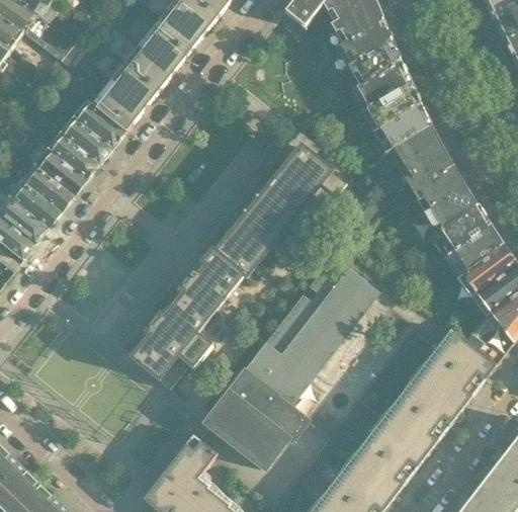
[(82,45),(40,14),(20,0),(0,0),(0,12),(24,30),(77,69),(91,52),(82,45)]
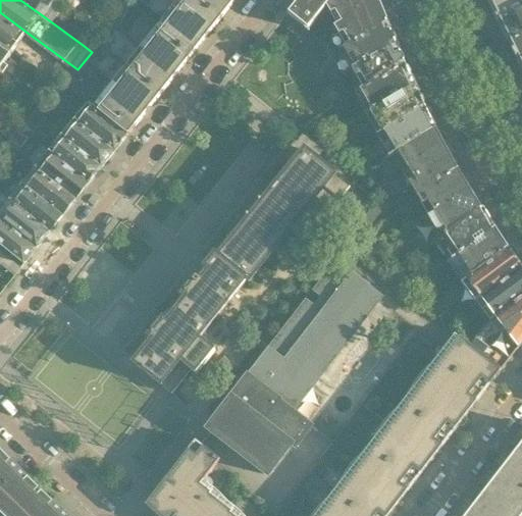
[(20,0),(41,14),(51,0),(20,0)]
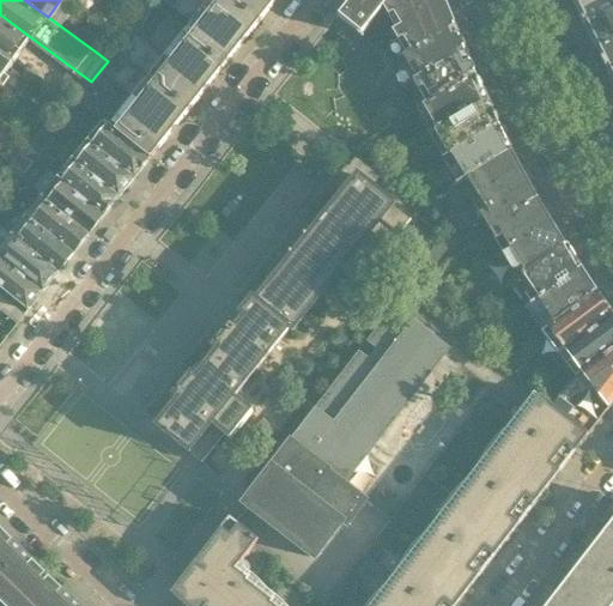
[(204,0),(183,26),(224,59),(271,0),(204,0)]
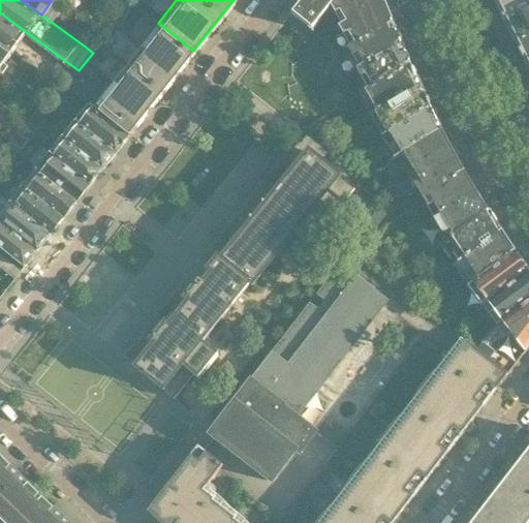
[(298,0),(290,9),(312,27),(313,27),(311,25),(331,2),(334,0),(298,0)]
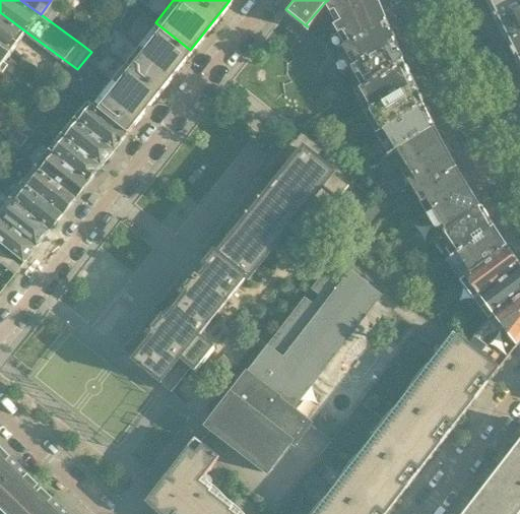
[(328,0),(325,2),(335,21),(370,0),(328,0)]
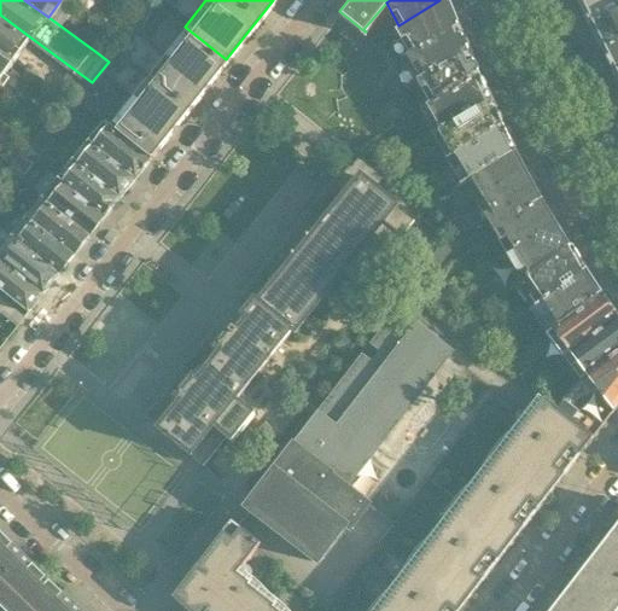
[(439,0),(398,25),(395,28),(408,51),(458,21),(450,0),(439,0)]
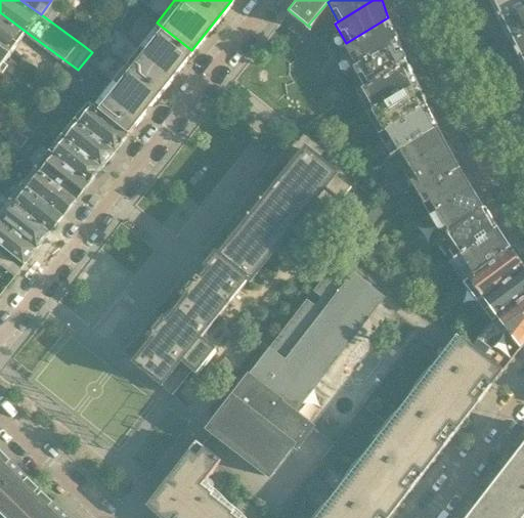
[(492,0),(499,16),(523,3),(523,0),(492,0)]
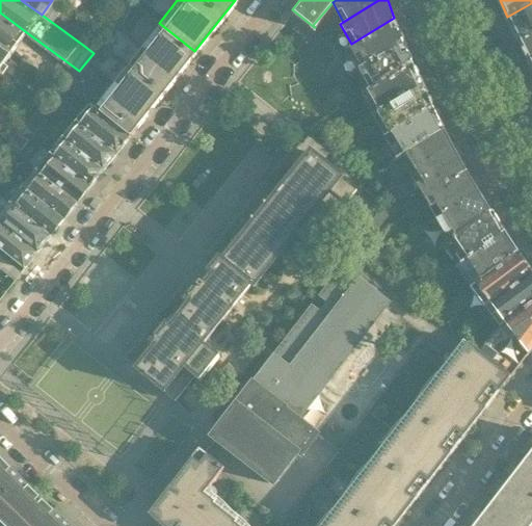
[(531,3),(507,17),(517,37),(531,29),(531,3)]
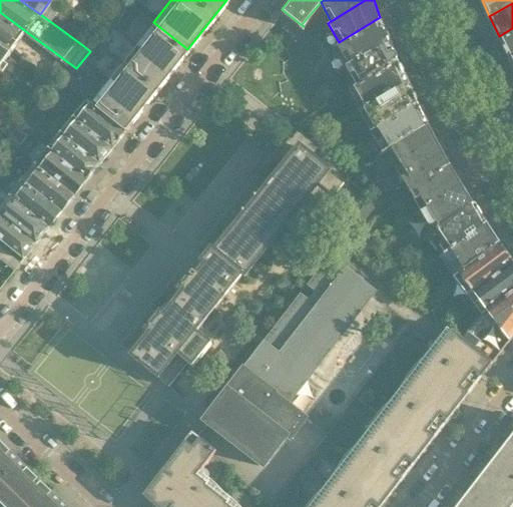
[(107,25),(118,11),(111,6),(100,20),(107,25)]
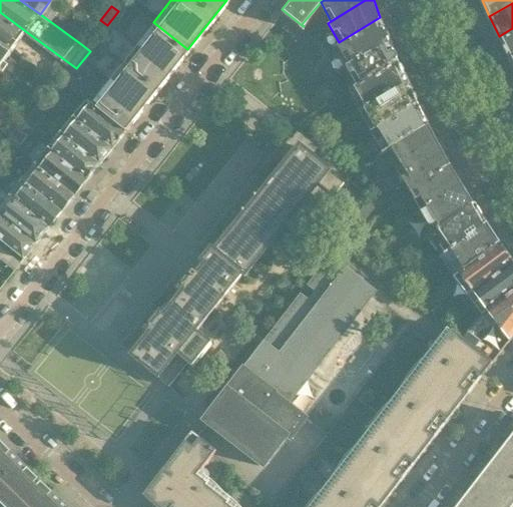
[(24,30),(0,12),(0,39),(8,45),(11,48),(16,42),(24,30)]
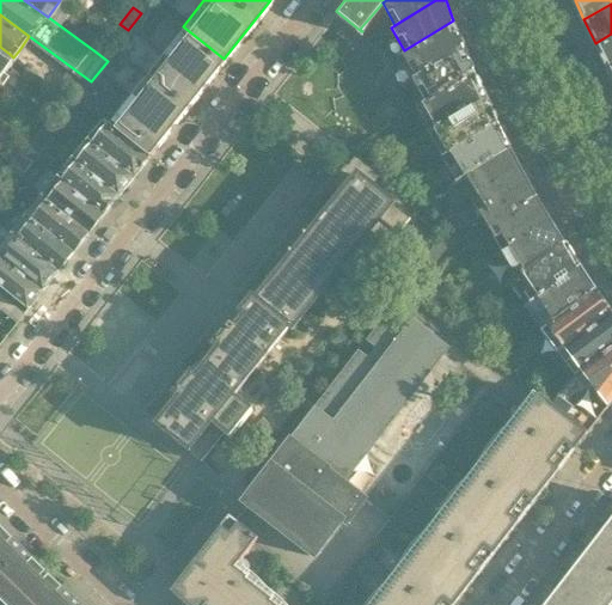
[(453,20),(404,50),(402,52),(415,74),(464,44),(464,43),(464,38),(461,32),(458,30),(453,20)]
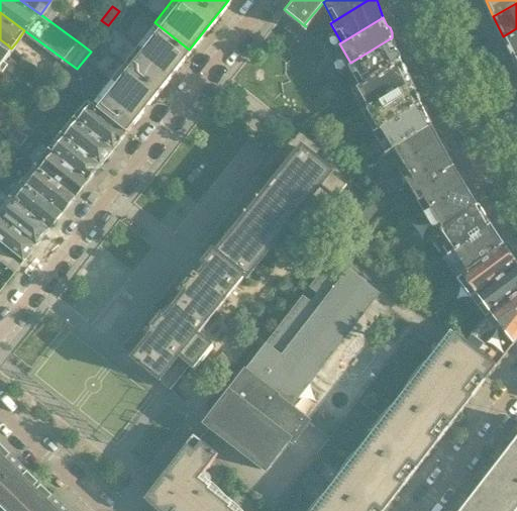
[(154,22),(92,101),(126,128),(127,127),(127,128),(189,49),(154,22)]
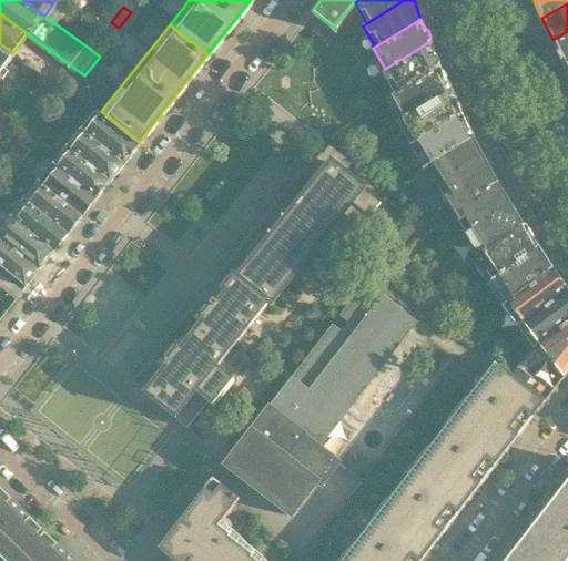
[(567,31),(553,40),(565,63),(567,61),(567,31)]
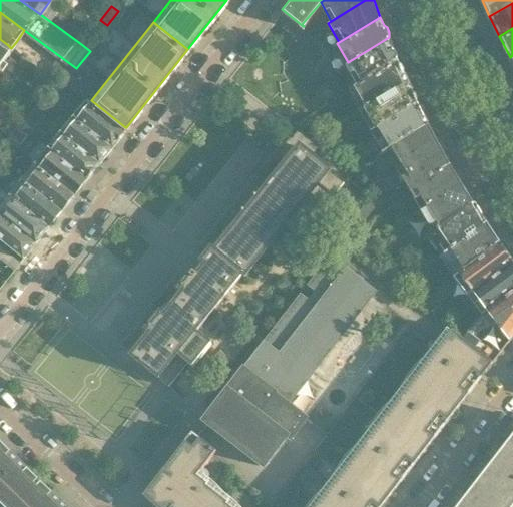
[(389,37),(348,62),(346,63),(357,82),(398,57),(389,37)]
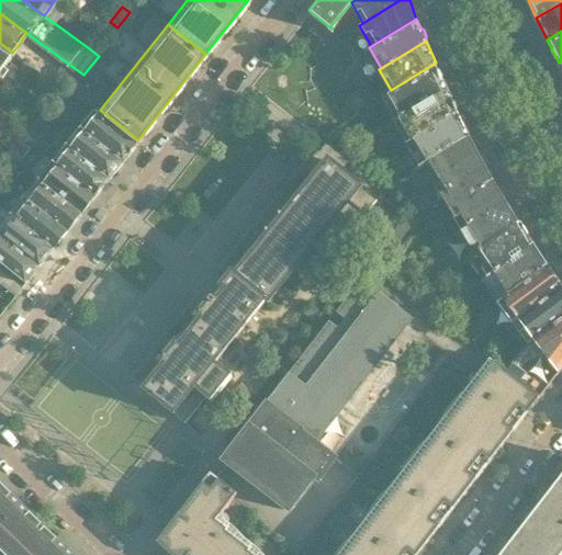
[(0,43),(0,69),(12,53),(9,49),(0,43)]
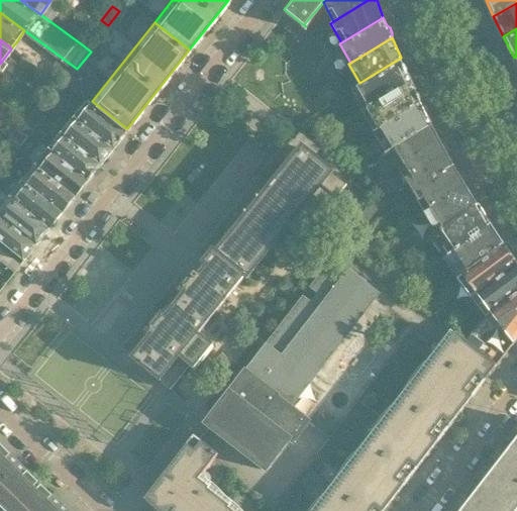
[(401,58),(359,83),(350,88),(364,108),(411,79),(406,69),(407,66),(404,62),(402,60),(401,58)]
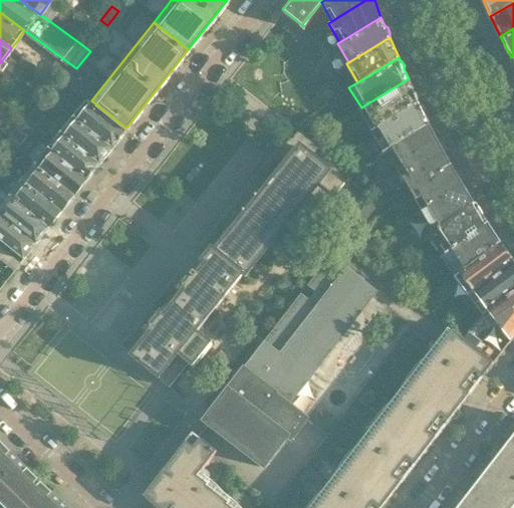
[(409,78),(361,107),(358,109),(371,128),(419,99),(418,97),(418,94),(416,89),(414,88),(409,78)]
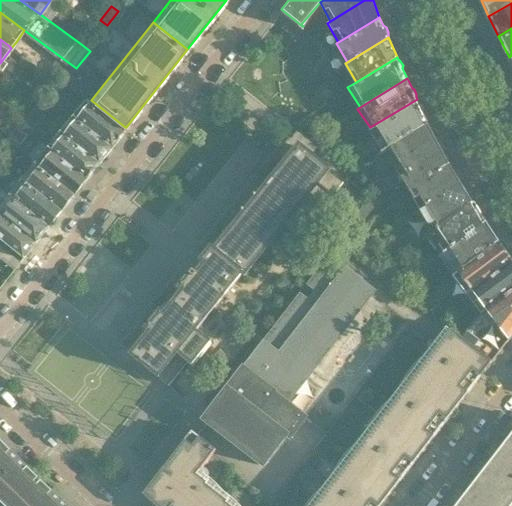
[(125,127),(91,100),(86,96),(73,114),(111,145),(125,127)]
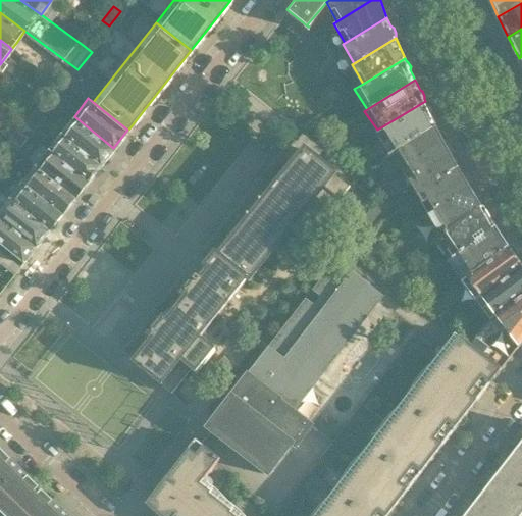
[(425,101),(377,130),(393,150),(435,122),(431,113),(431,109),(429,104),(426,103),(425,101)]
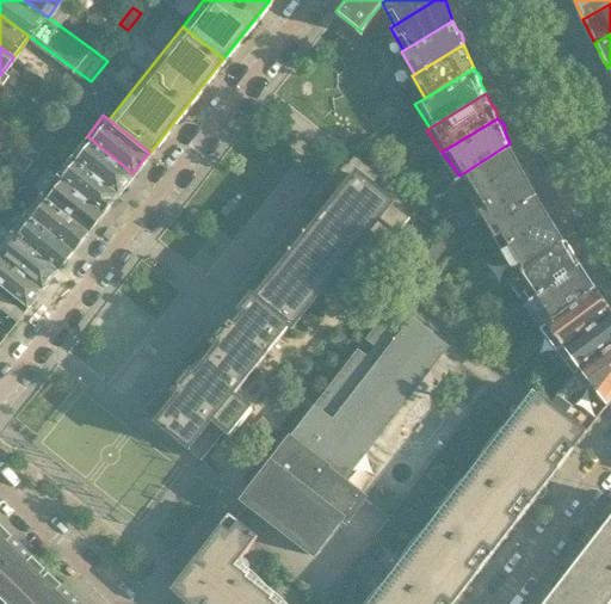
[(133,173),(87,136),(72,154),(118,191),(133,173)]
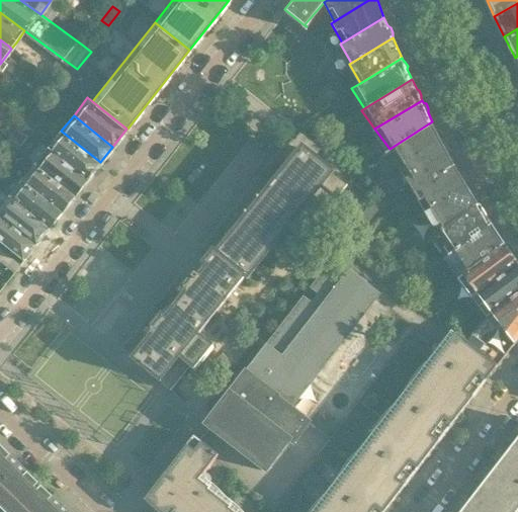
[(432,121),(390,149),(436,226),(441,223),(443,226),(478,200),(453,161),(432,121)]
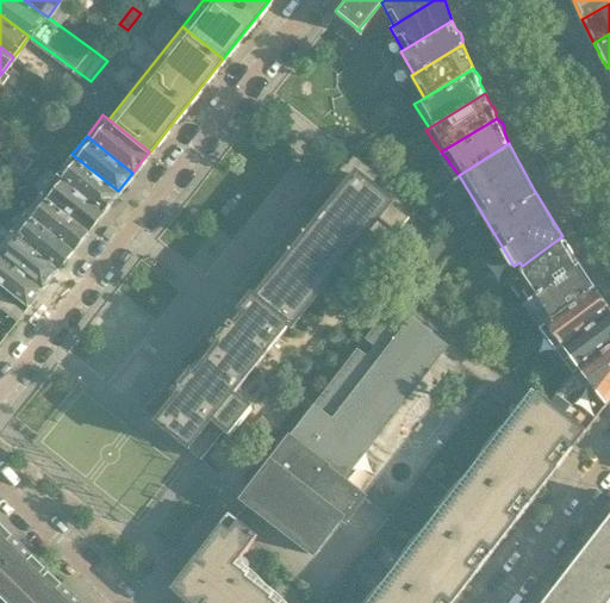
[(16,148),(8,160),(17,165),(24,153),(16,148)]
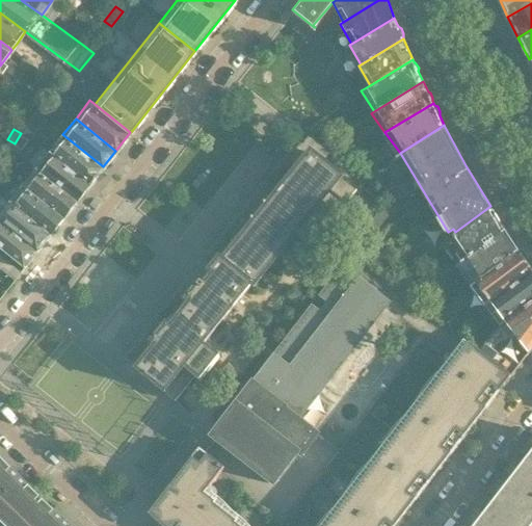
[(103,166),(62,134),(49,150),(89,182),(103,166)]
